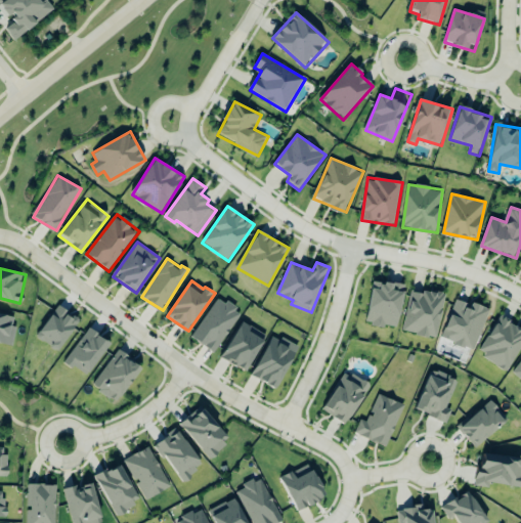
[(367,323),(399,328),(405,285),(374,280),(367,323)]
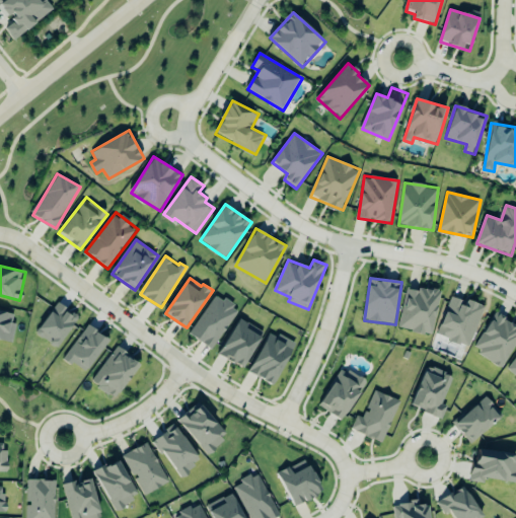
[(400,327),(434,335),(442,291),(420,287),(420,290),(409,288),(400,327)]
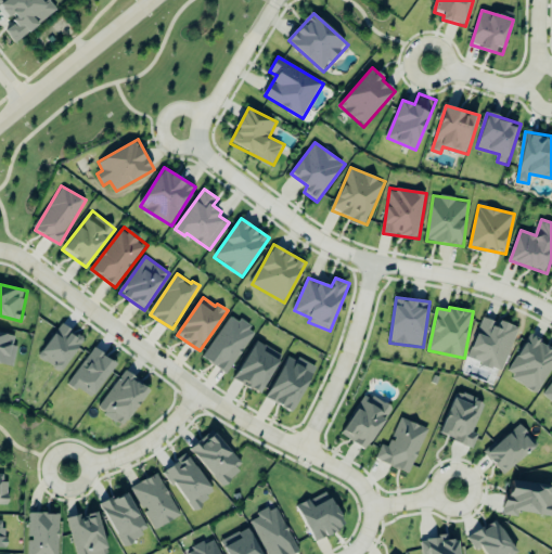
[(230,373),(256,329),(230,314),(205,359),(230,373)]
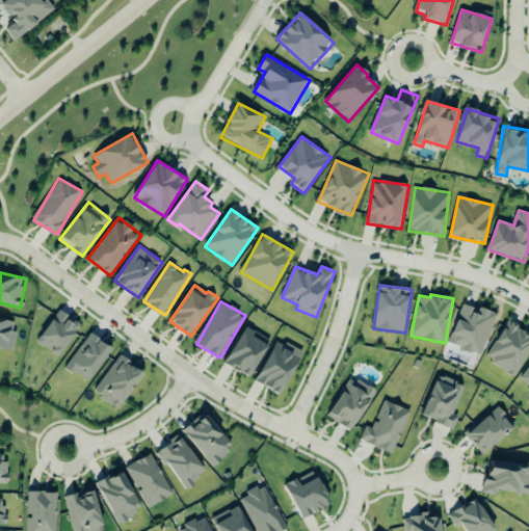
[(450,344),(483,355),(498,314),(465,302),(450,344)]
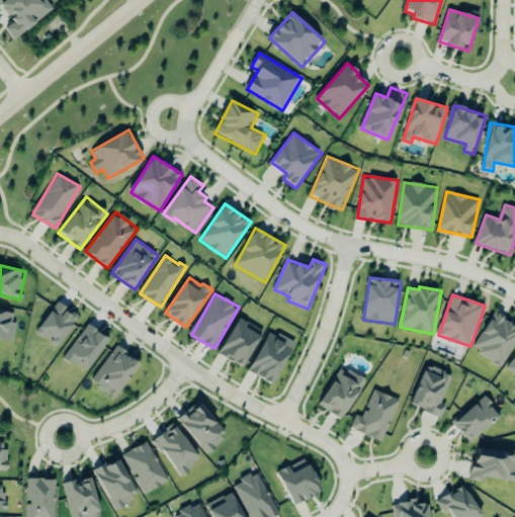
[(59,302),(36,331),(57,347),(79,318),(59,302)]
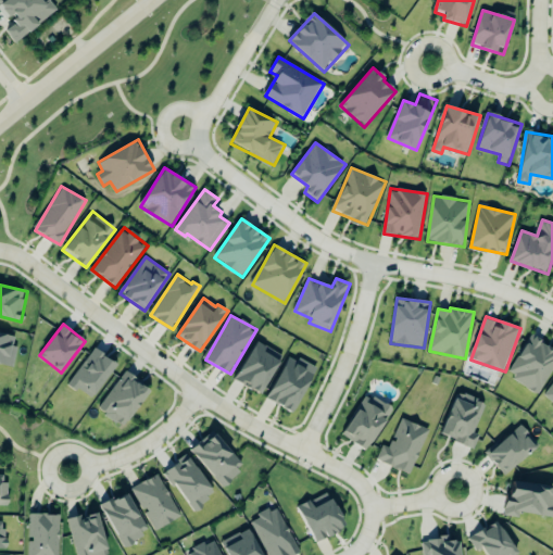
[(0,363),(13,366),(20,336),(0,331),(0,363)]
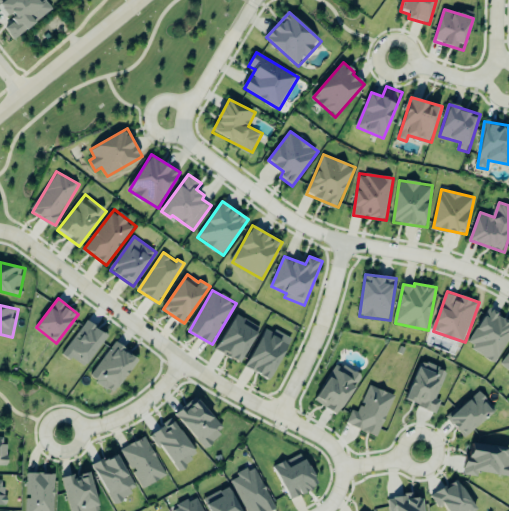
[(508,320),(488,310),(469,346),(498,361),(508,341),(508,320)]
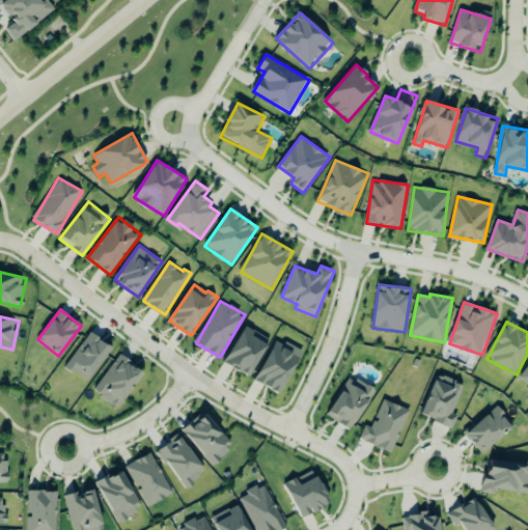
[(257,331),(246,326),(225,363),(250,377),(268,342),(255,336),(257,331)]
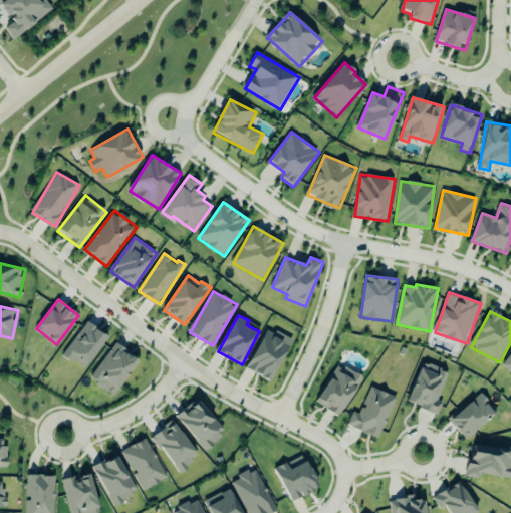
[(65,355),(87,368),(107,334),(85,321),(65,355)]
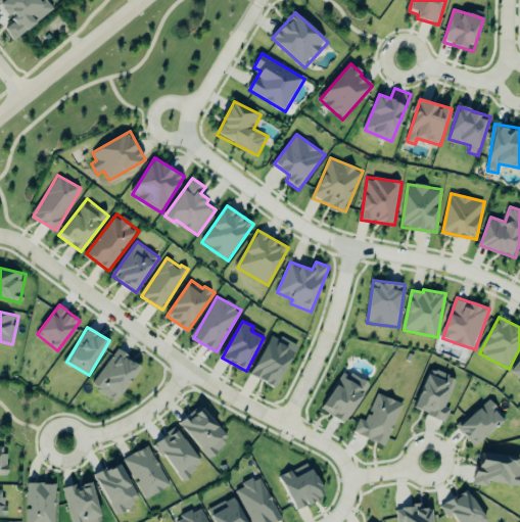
[(276,387),(298,347),(274,333),(250,373),(276,387)]
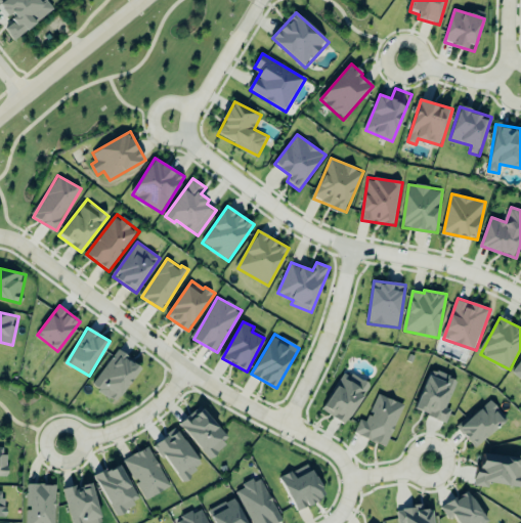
[(117,350),(93,386),(118,402),(141,366),(117,350)]
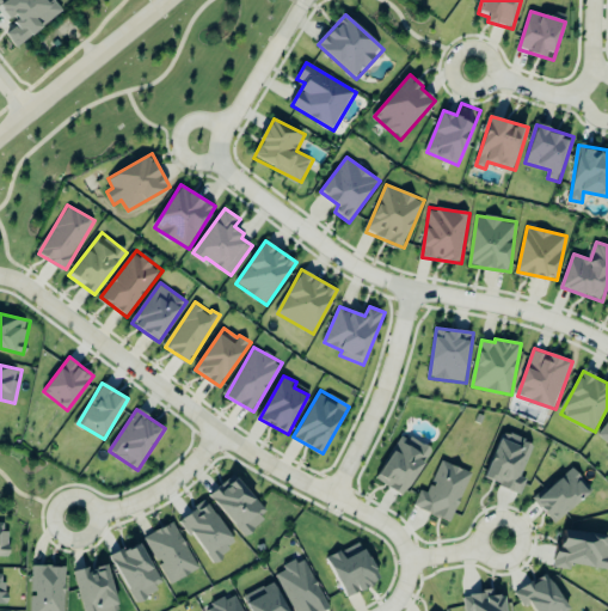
[(523,493),(528,478),(523,476),(535,444),(504,431),(486,478),(523,493)]
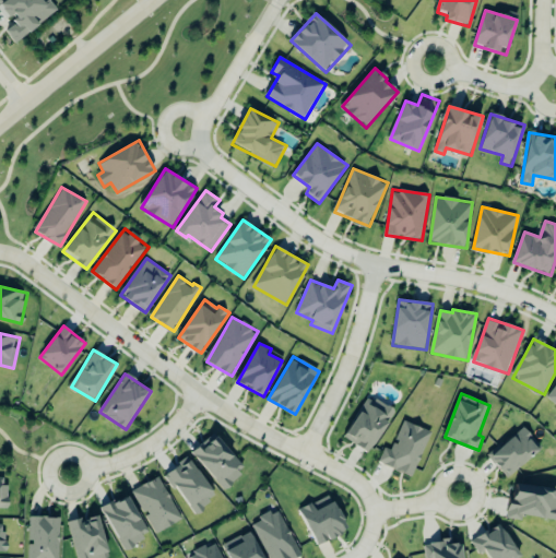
[(344,436),(369,452),(397,412),(370,395),(344,436)]
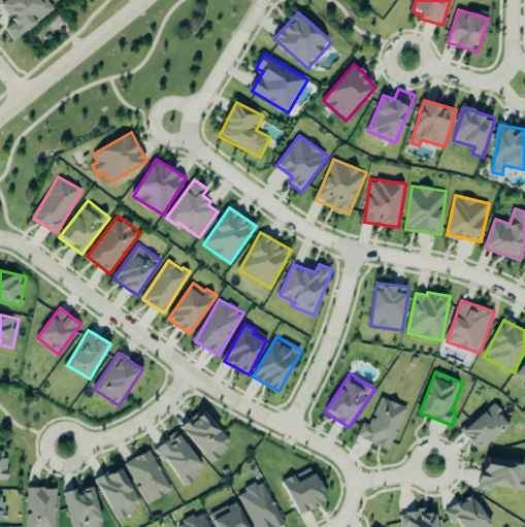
[(408,407),(383,396),(370,425),(364,422),(358,436),(390,450),(408,407)]
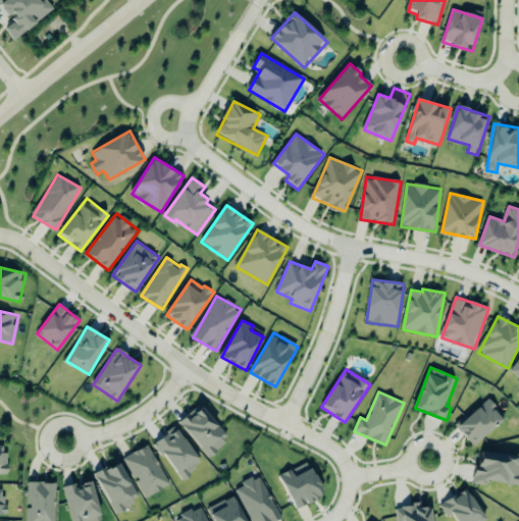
[(472,445),(507,420),(491,399),(457,424),(472,445)]
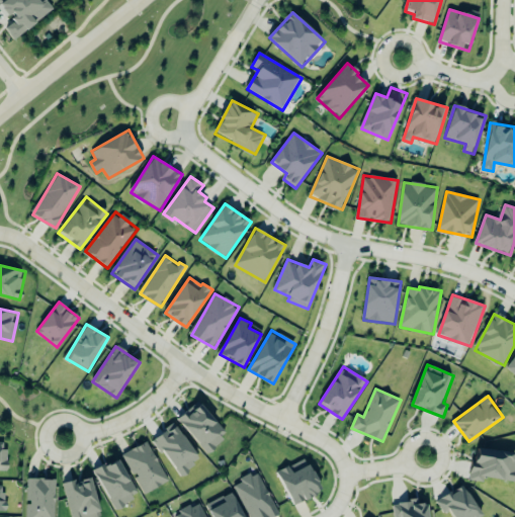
[(178,419),(208,453),(229,434),(198,401),(178,419)]
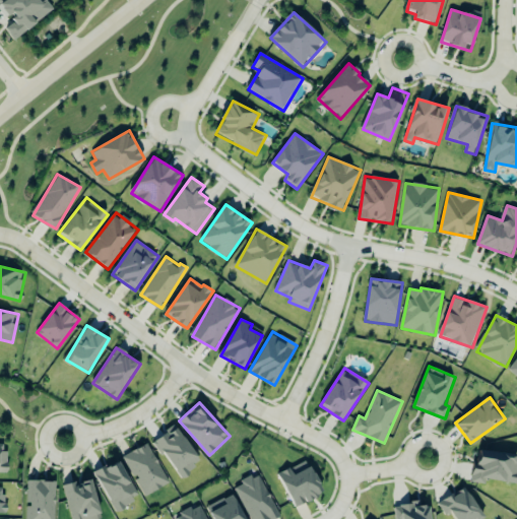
[(155,440),(181,478),(202,463),(177,425),(155,440)]
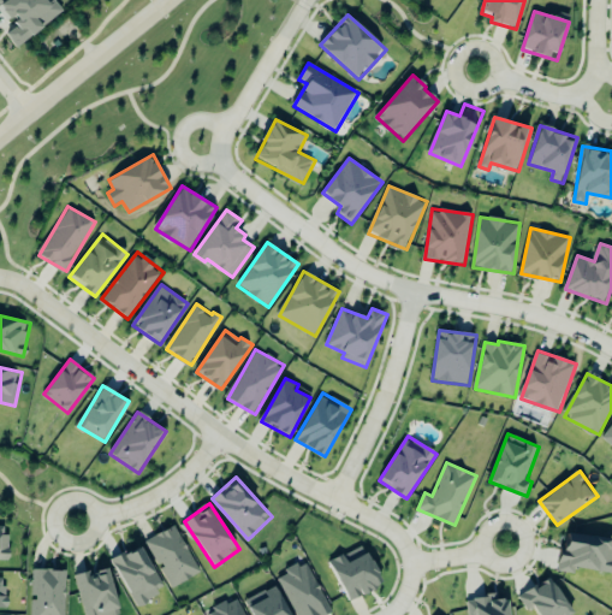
[(9,526),(0,525),(0,559),(10,559),(9,526)]
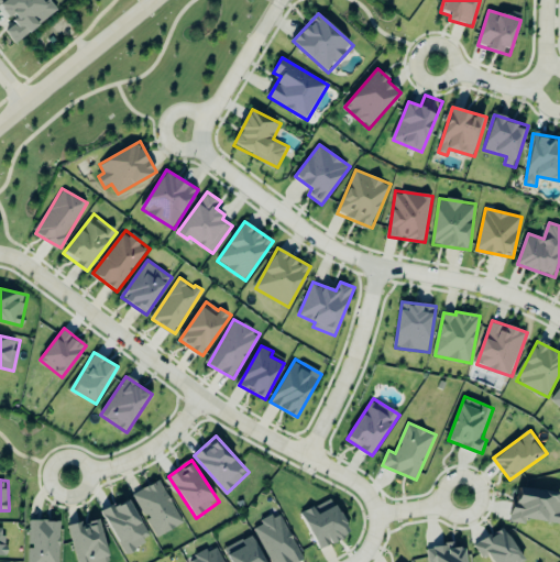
[(160,537),(185,522),(161,480),(135,493),(160,537)]
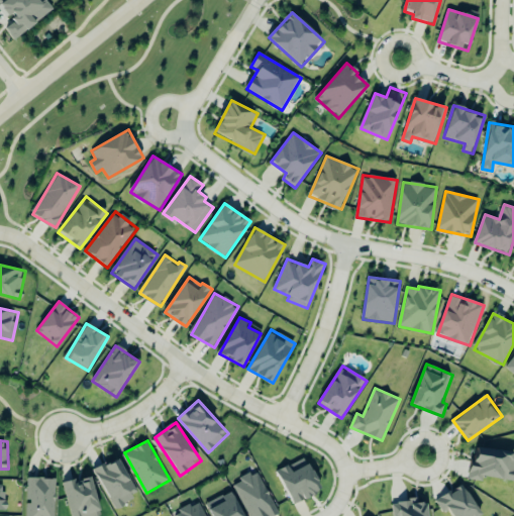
[(472,480),(484,481),(485,476),(513,481),(513,451),(476,446),(472,480)]
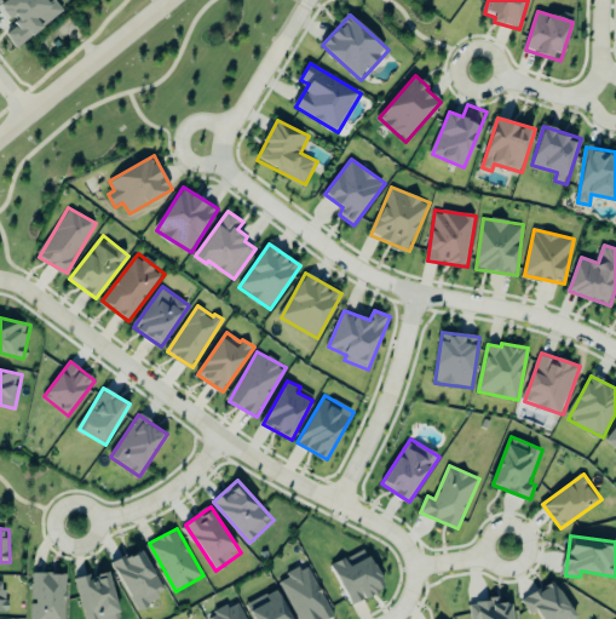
[(167,595),(144,549),(115,562),(137,609),(167,595)]
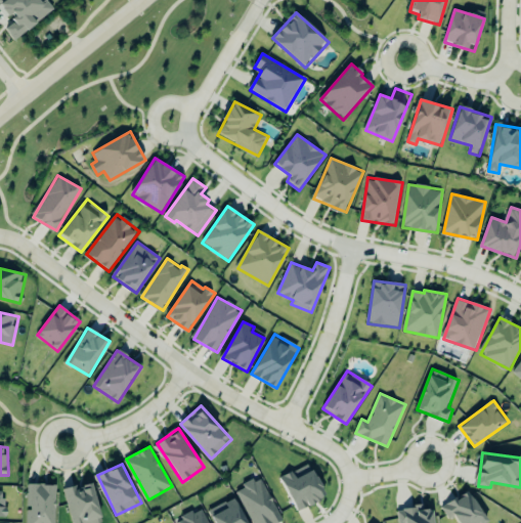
[(281,477),(298,511),(327,496),(310,464),(281,477)]
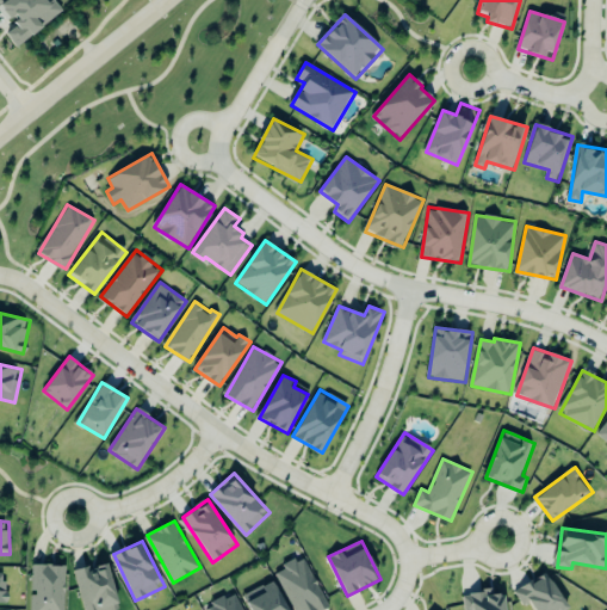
[(323,609),(330,607),(304,556),(277,571),(297,609),(323,609)]
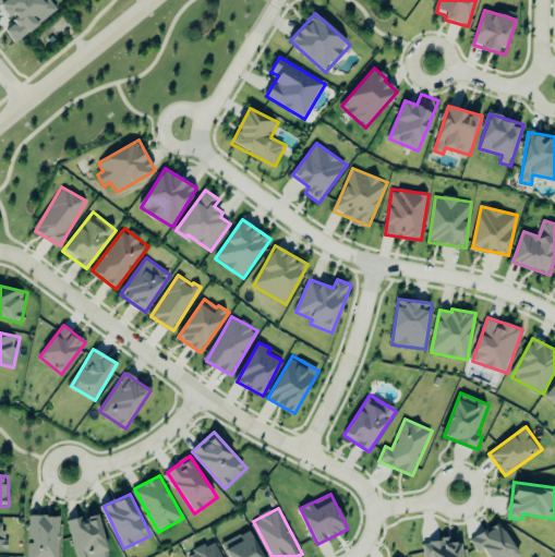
[(98,515),(82,519),(81,517),(69,520),(79,556),(107,556),(110,556),(98,515)]
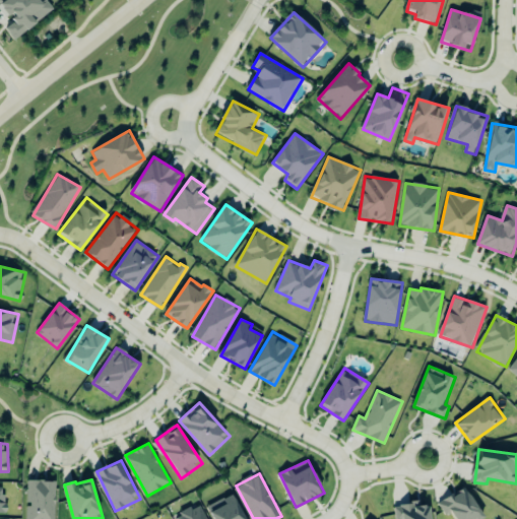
[(27,518),(56,518),(57,480),(28,480),(27,518)]
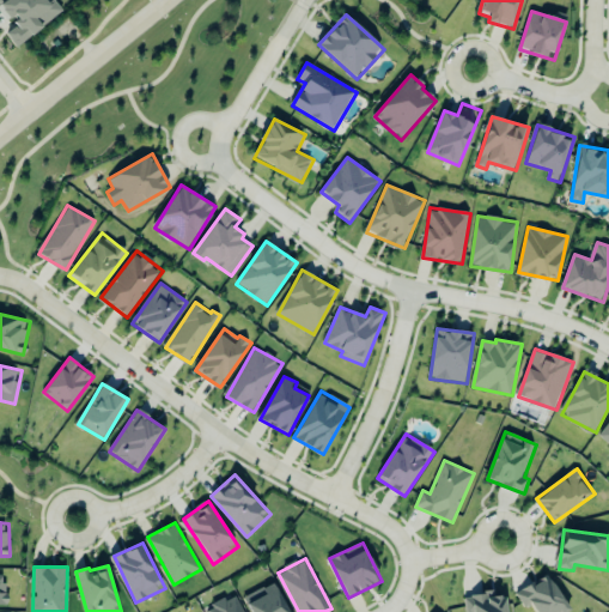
[(539,611),(570,611),(550,574),(517,592),(525,609),(535,604),(539,611)]
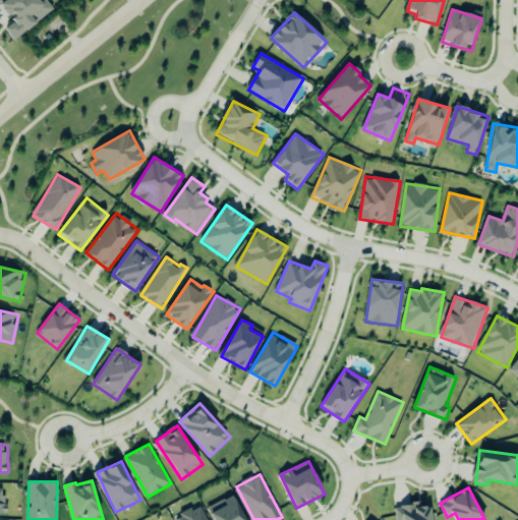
[(209,507),(215,519),(246,519),(234,495),(209,507)]
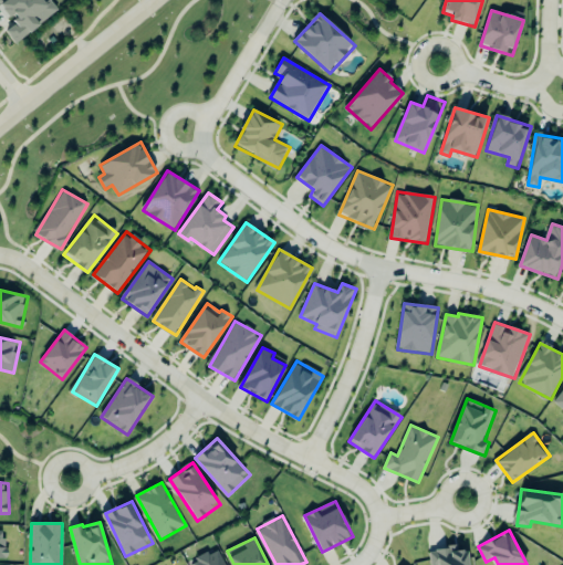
[(470,564),(469,550),(456,552),(455,547),(430,550),(431,564),(470,564)]
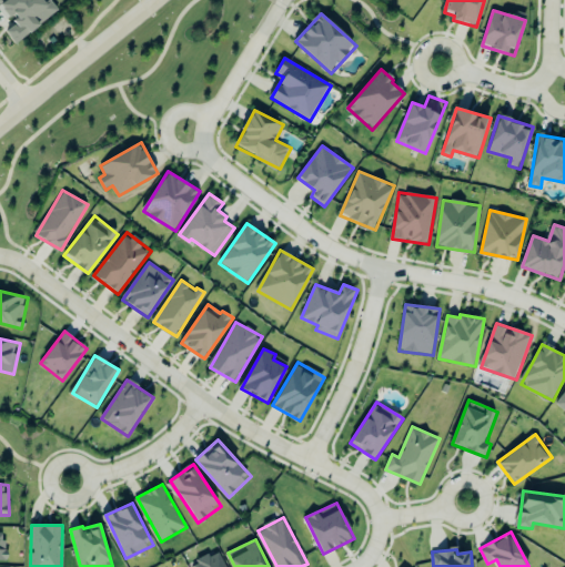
[(228,566),(219,550),(193,565),(194,566),(228,566)]
